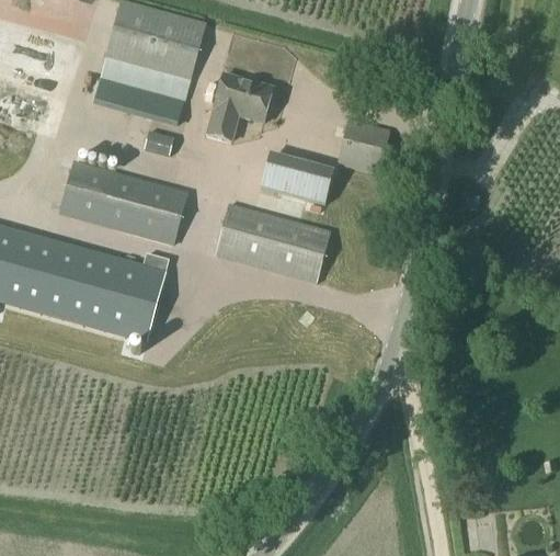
[(120,0),(98,78),(183,102),(206,23),(128,0),(120,0)]
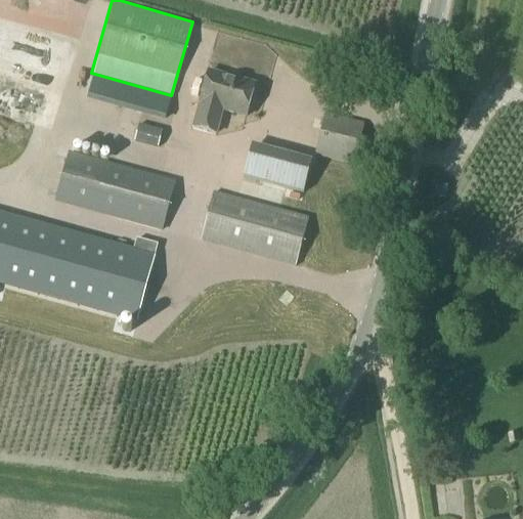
[(209,69),(193,124),(216,131),(222,107),(246,114),(255,82),(209,69)]
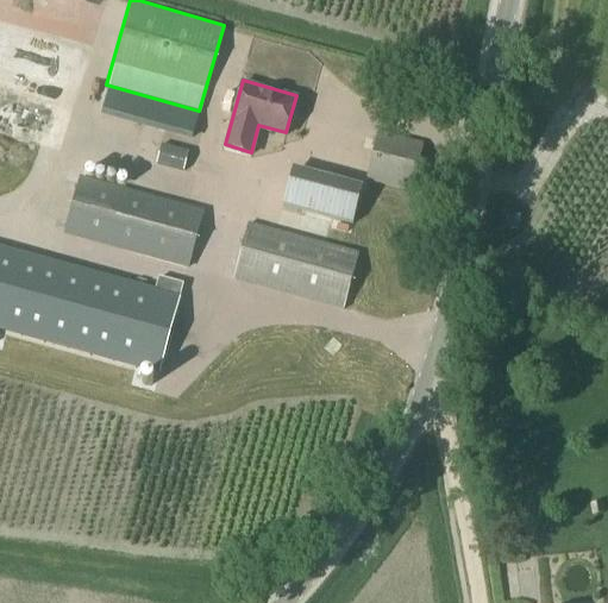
[(160,144),(154,163),(181,170),(186,151),(160,144)]
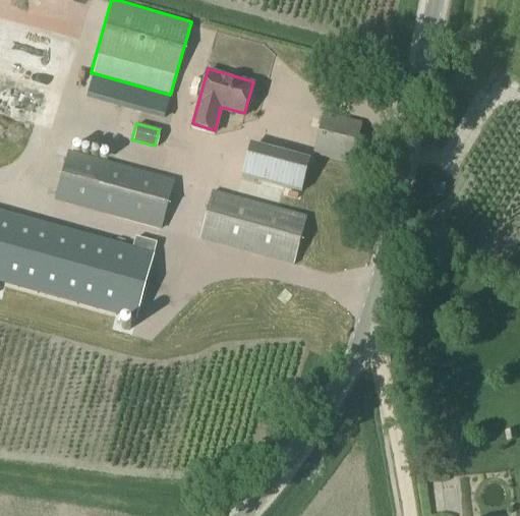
[(249,142),(240,173),(301,189),(309,158),(249,142)]
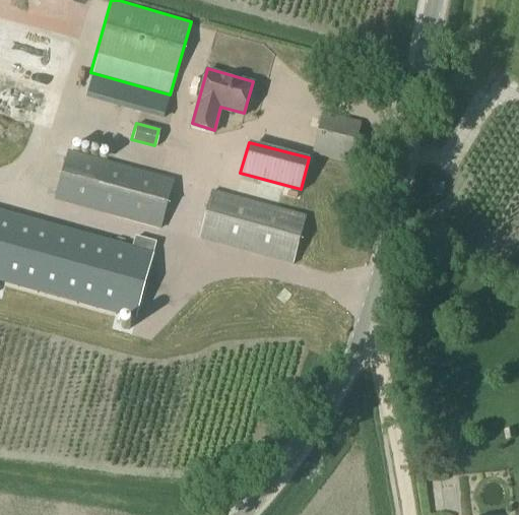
[(66,151),(54,198),(158,227),(172,180),(66,151)]
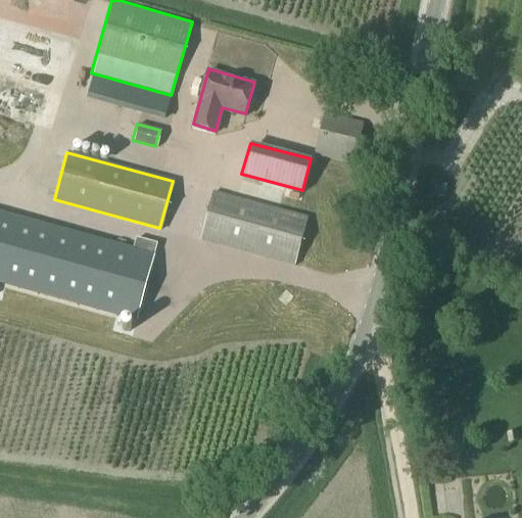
[(430,192),(442,194),(444,180),(433,178),(430,192)]
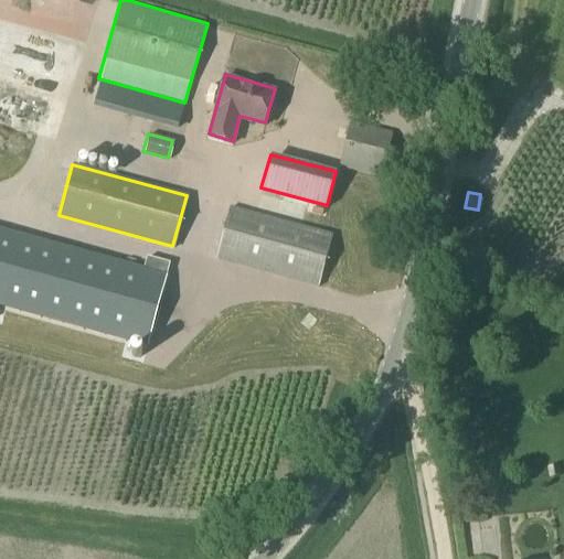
[(230,203),(214,258),(318,287),(333,233),(230,203)]
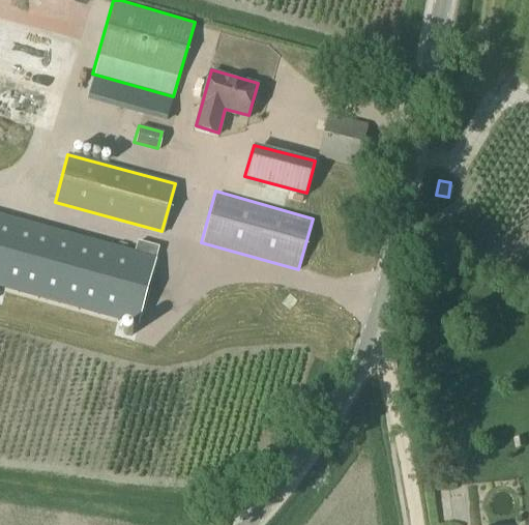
[(135,253),(0,215),(0,285),(104,314),(137,323),(158,245),(138,240),(135,253)]
